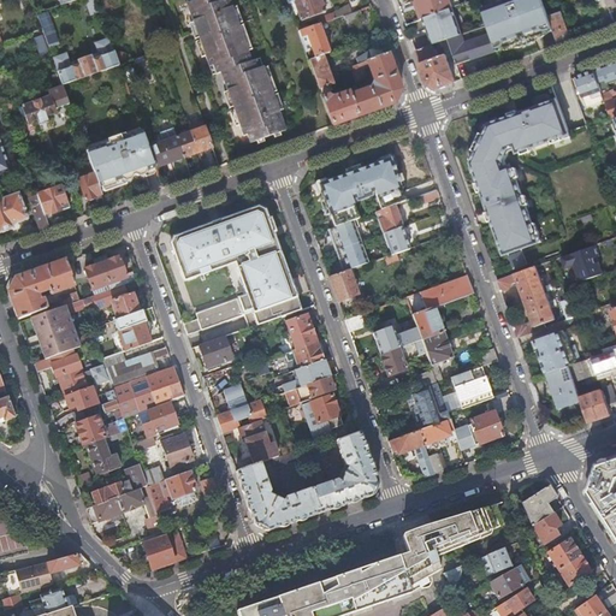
[(92,16),(100,12),(94,0),(86,0),(92,16)]
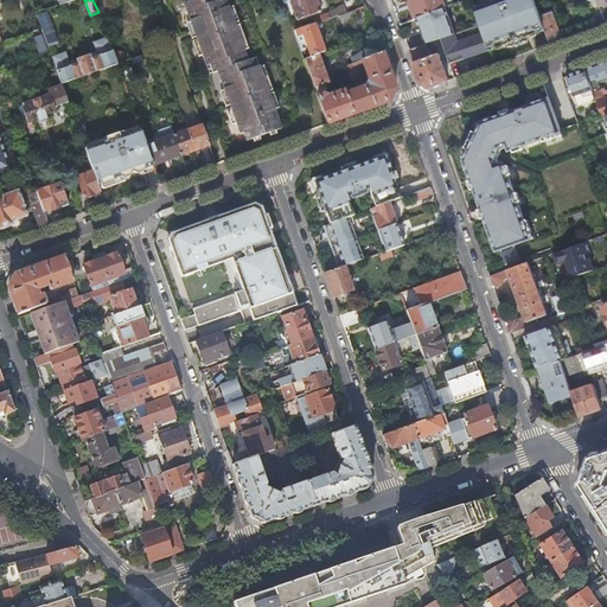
[(213,74),(221,70),(224,80),(221,81),(241,134),(243,133),(247,141),(268,134),(279,129),(275,121),(280,120),(260,66),(256,68),(253,59),(246,62),(242,53),(246,51),(235,23),(227,0),(193,0),(187,2),(191,11),(187,12),(208,66),(210,65),(213,74)]
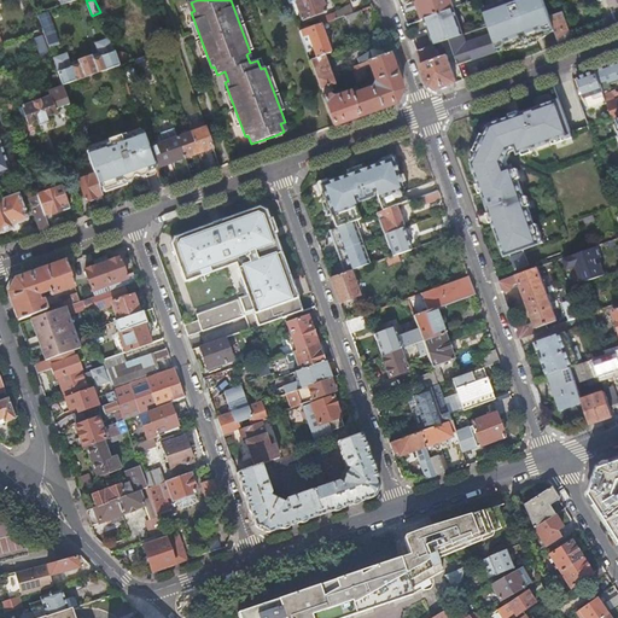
[(327,13),(321,0),(299,0),(295,3),(302,22),(327,13)]
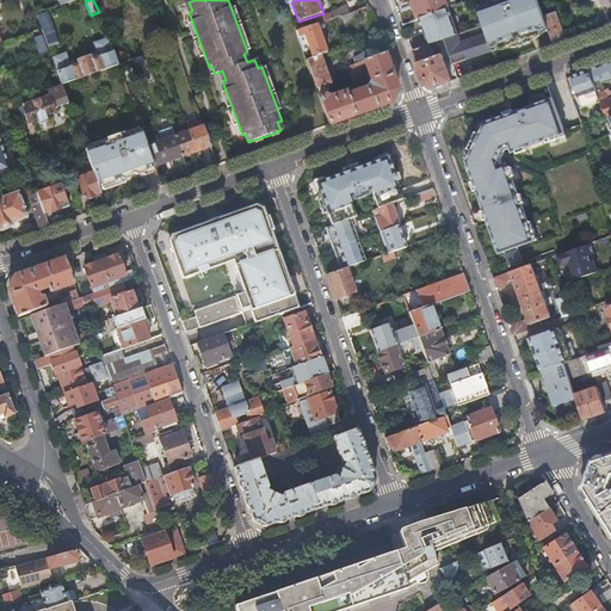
[(413,0),(411,1),(418,20),(421,19),(413,0)]
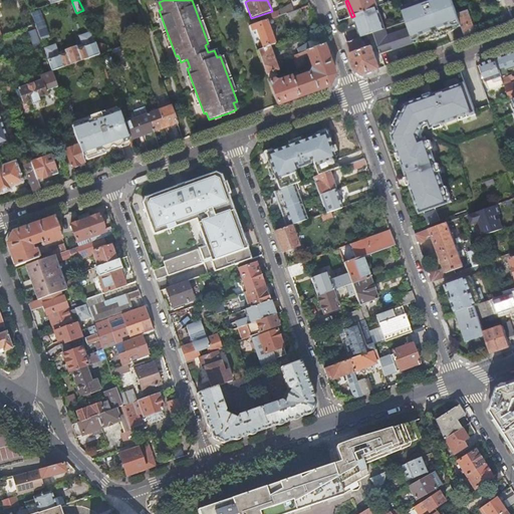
[(347,0),(354,16),(354,15),(377,6),(375,0),(347,0)]
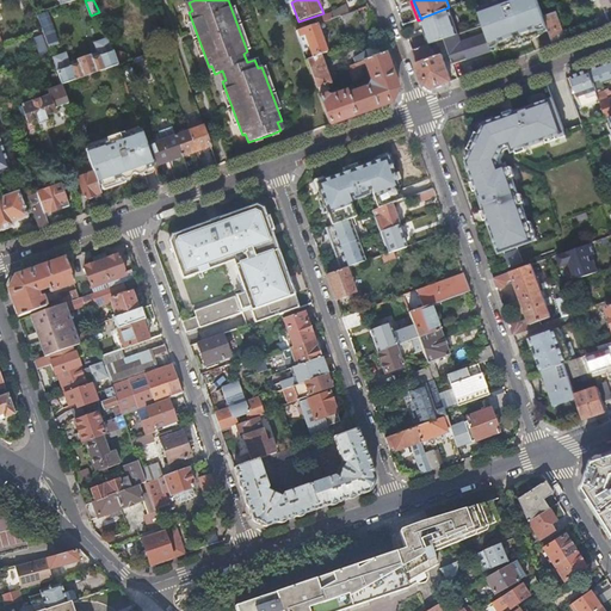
[(544,16),(538,0),(514,0),(510,2),(508,0),(501,0),(479,8),(485,25),(491,42),(493,48),(493,50),(513,43),(513,42),(529,36),(530,37),(549,30),(544,16)]
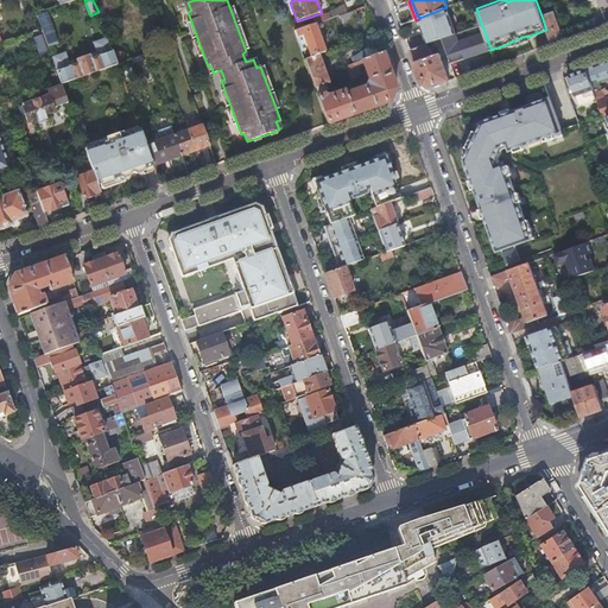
[(330,12),(333,18),(337,17),(347,13),(343,5),(330,12)]
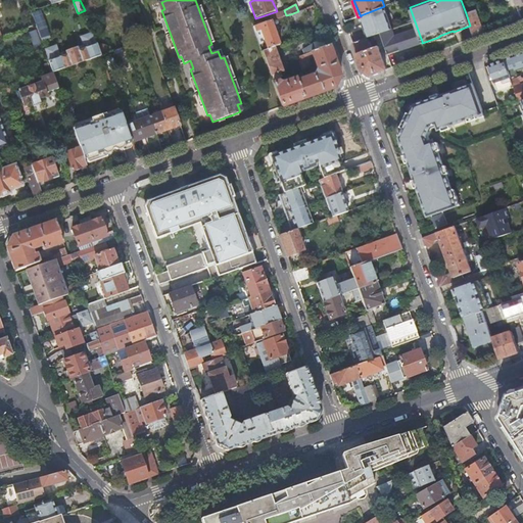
[(385,7),(384,6),(361,15),(361,16),(385,7)]
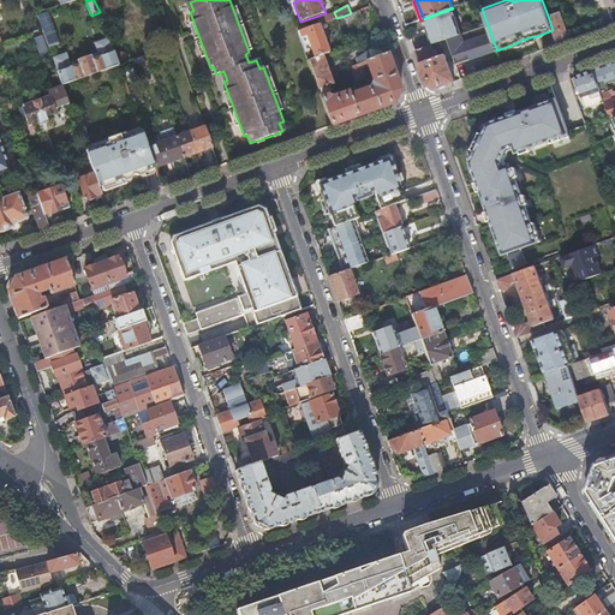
[(463,34),(453,9),(424,19),(434,43),(441,41),(448,39),(463,34)]
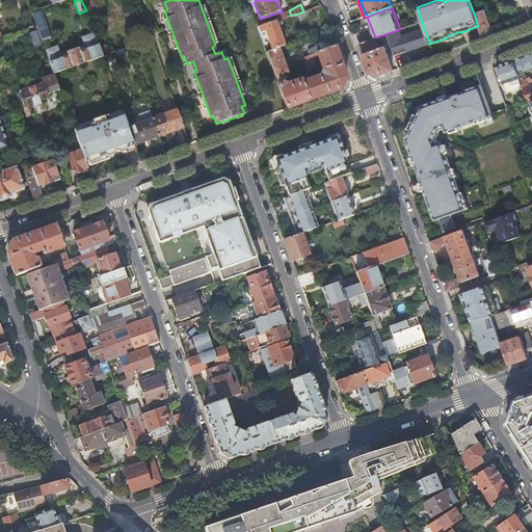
[(314,20),(310,9),(303,11),(295,15),(299,25),(314,20)]
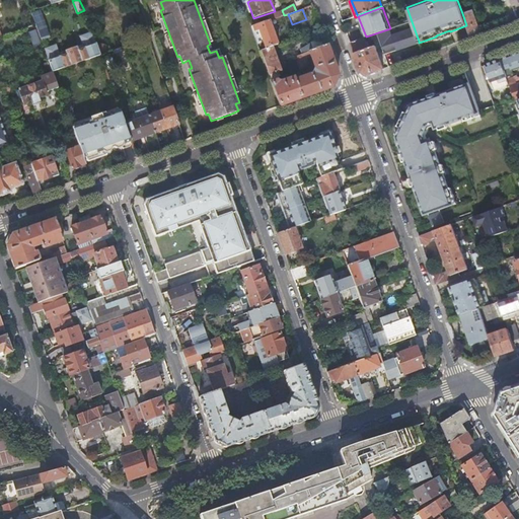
[(470,10),(462,13),(466,25),(470,38),(482,33),(472,9),(470,10)]
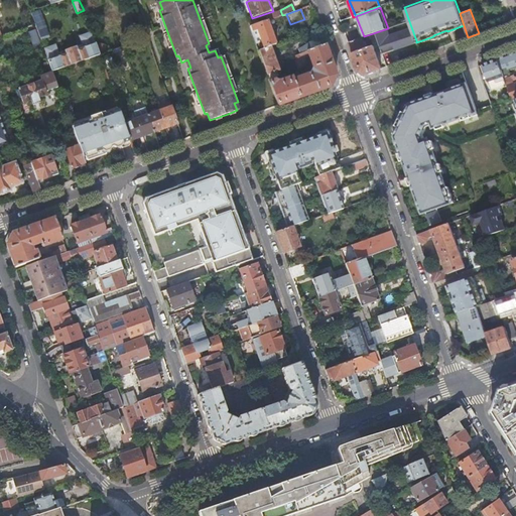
[(267,21),(268,21),(282,15),(280,10),(265,16),(267,21)]
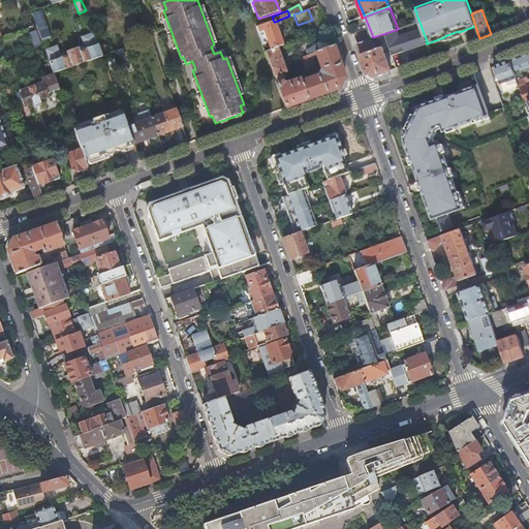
[(32,14),(41,41),(45,40),(44,37),(49,35),(40,11),(32,14)]
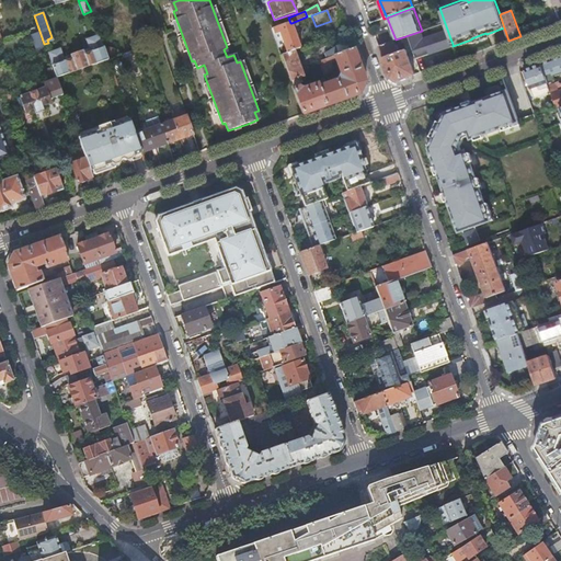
[(270,24),(272,30),(282,26),(278,21),(270,24)]
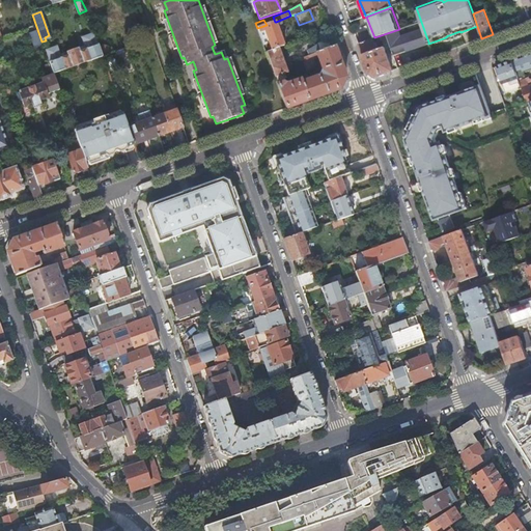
[(272,51),(278,48),(284,46),(276,22),(275,22),(267,25),(257,28),(261,38),(267,36),(270,46),(272,51)]
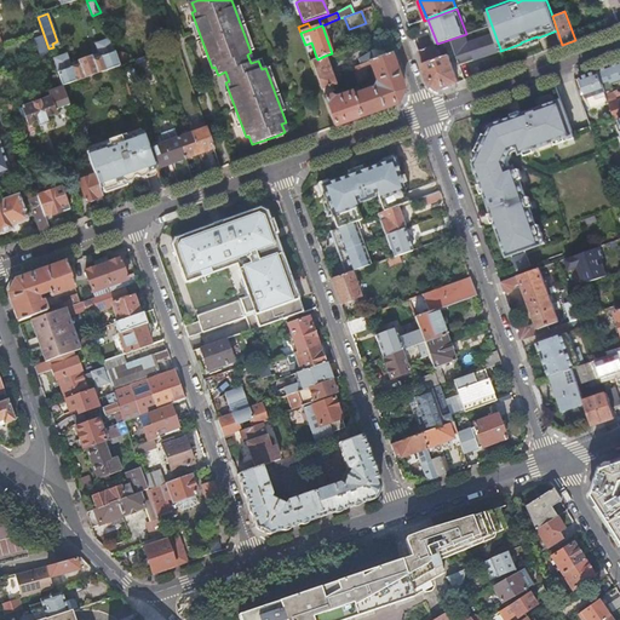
[(466,34),(452,39),(455,50),(455,52),(460,64),(474,59),(469,47),(475,45),(474,42),(491,38),(495,53),(500,51),(500,49),(498,42),(492,26),(466,34)]
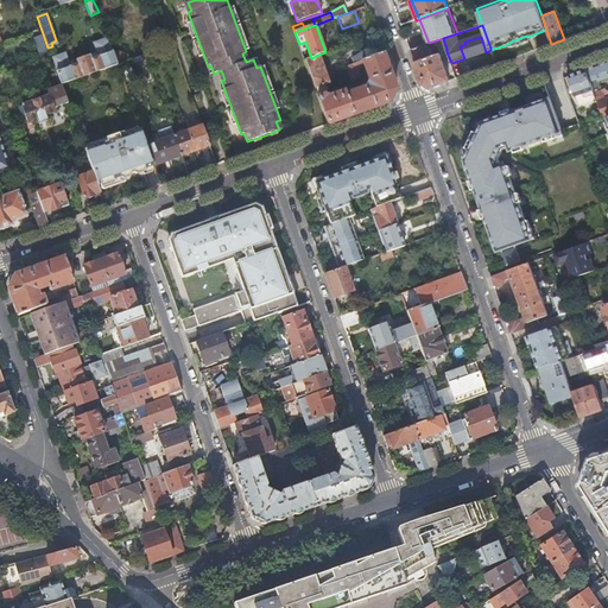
[(159,49),(173,44),(169,35),(154,39),(158,50),(159,49)]
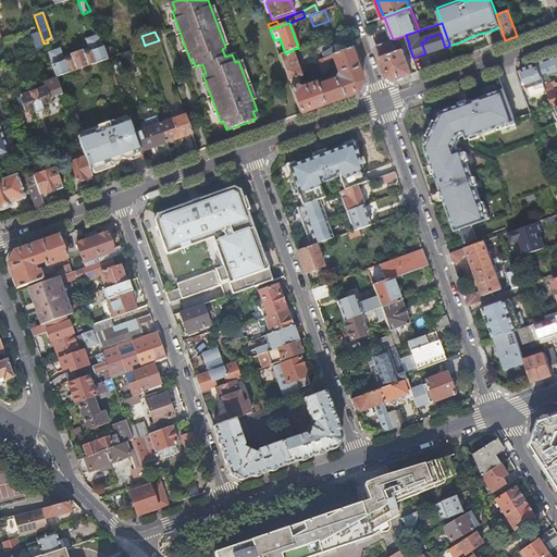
[(406,35),(399,37),(403,47),(409,45),(406,35)]
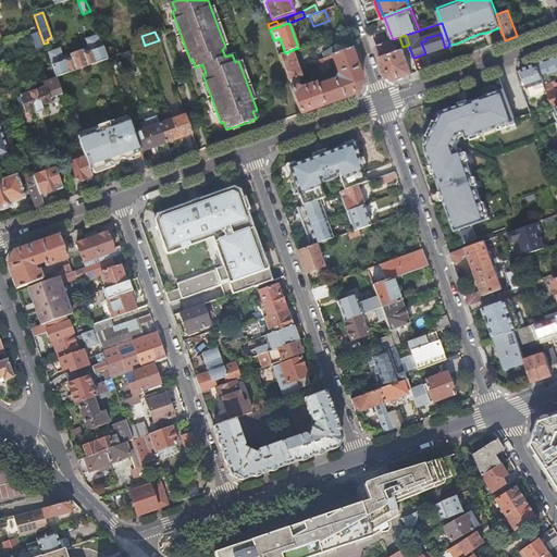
[(91,52),(102,49),(100,41),(97,40),(89,44),(87,46),(89,52),(91,51),(91,52)]
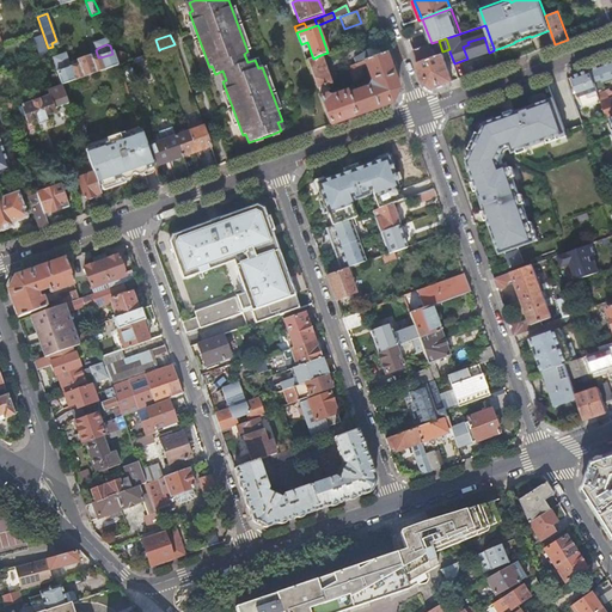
[(430,44),(412,50),(424,80),(438,87),(453,81),(444,54),(435,57),(430,44)]
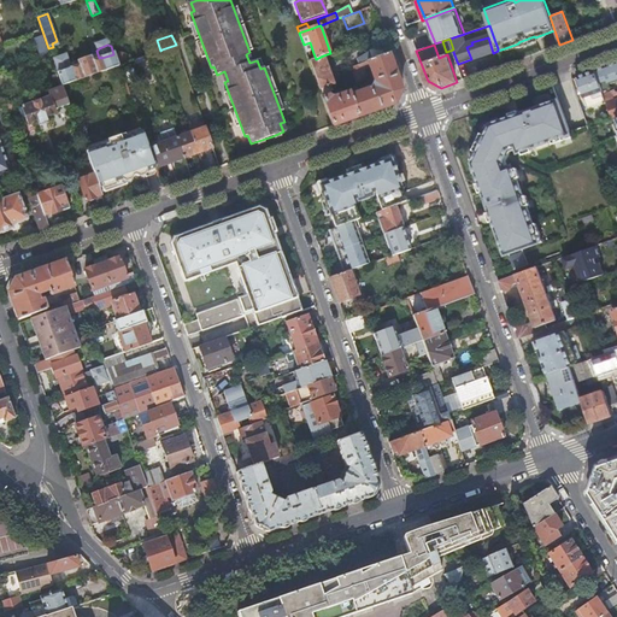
[(372,60),(388,54),(386,46),(370,52),(372,60)]
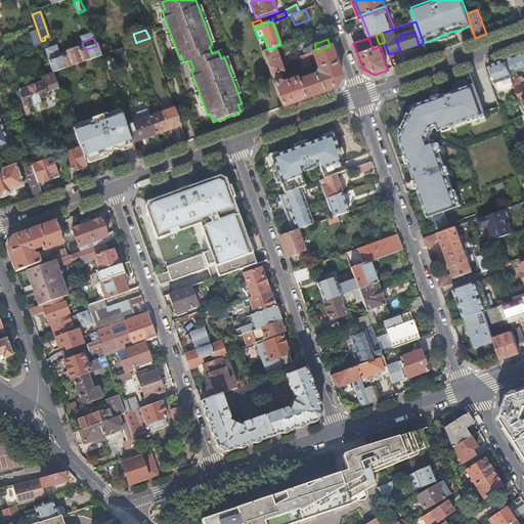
[(100,55),(110,52),(107,46),(106,46),(100,45),(97,46),(100,55)]
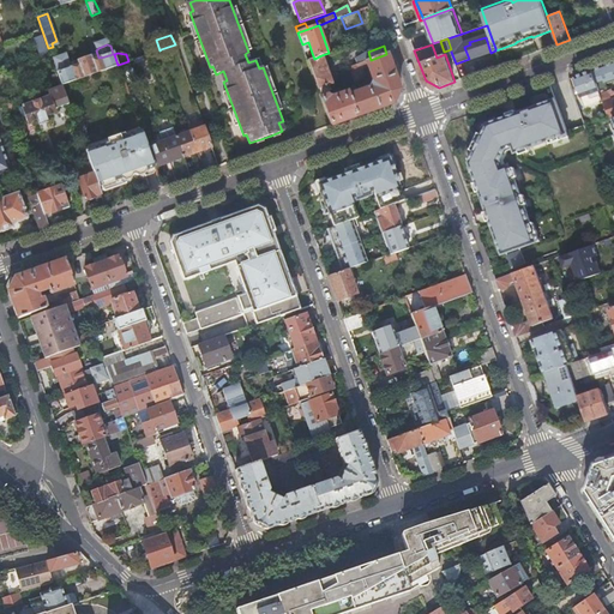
[(55,58),(61,74),(72,71),(71,67),(70,64),(68,64),(65,54),(55,58)]
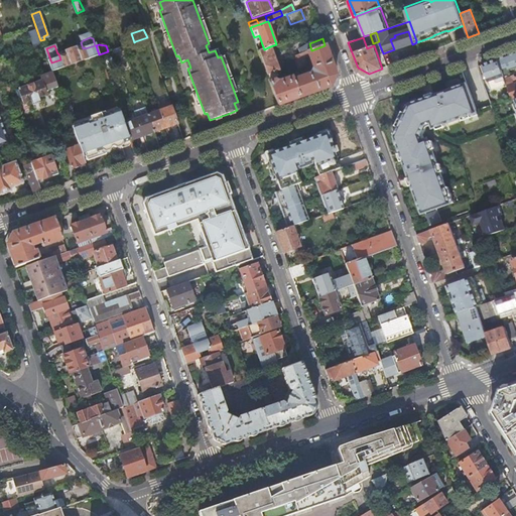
[(51,72),(99,54),(96,45),(95,45),(85,48),(85,47),(83,48),(78,50),(77,47),(65,51),(66,54),(59,56),(60,59),(51,62),(48,63),(51,72)]
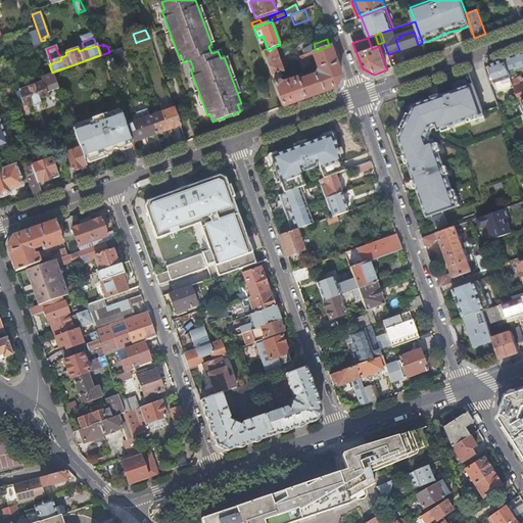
[(274,84),(282,107),(335,89),(340,78),(329,46),(316,51),(297,57),(301,67),(301,70),(310,67),(308,65),(311,64),(308,58),(313,57),(318,70),(315,75),(297,82),(296,79),(282,84),(278,83),(274,84)]
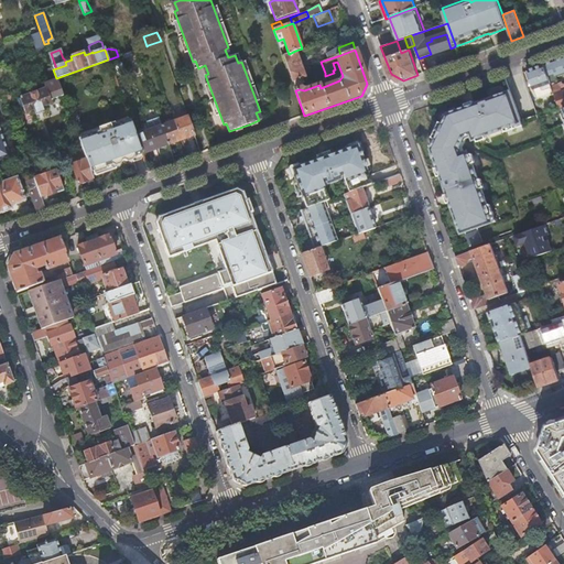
[(283,56),(292,83),(305,77),(295,51),(289,54),(283,56)]
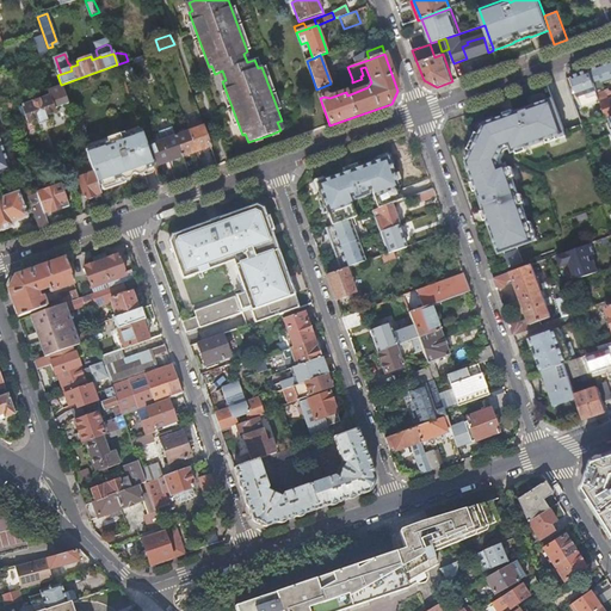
[(610,61),(588,69),(593,82),(600,80),(602,82),(610,79),(610,61)]
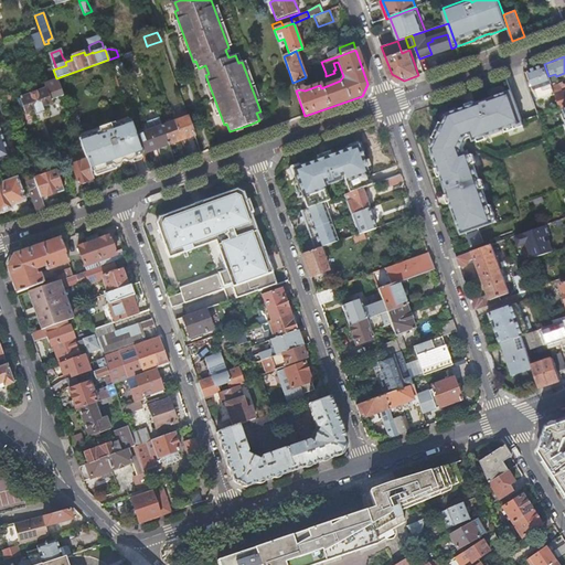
[(544,64),(528,71),(537,99),(554,93),(552,86),(551,84),(548,76),(544,64)]
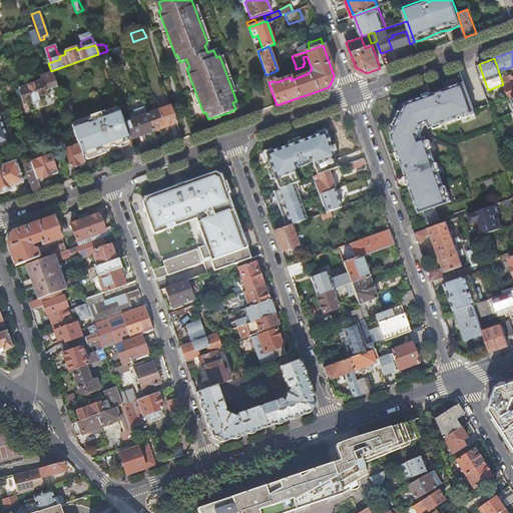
[(44,74),(50,71),(47,61),(40,64),(44,74)]
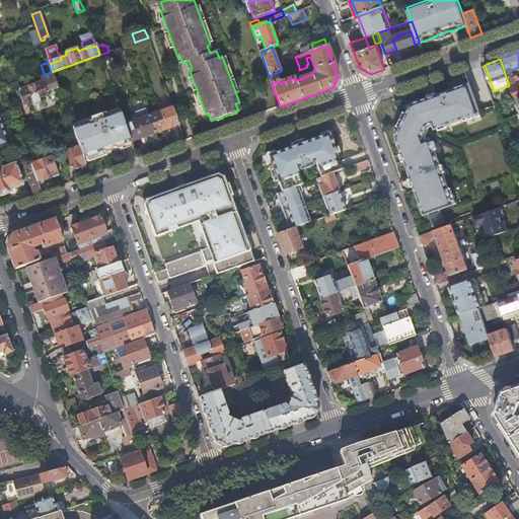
[(46,93),(58,89),(52,72),(51,72),(45,75),(40,77),(42,82),(18,91),(23,104),(47,96),(46,93)]
